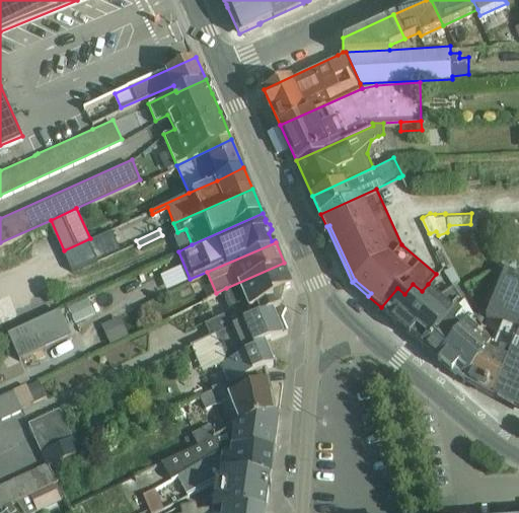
[(137,250),(107,265),(114,280),(143,266),(137,250)]
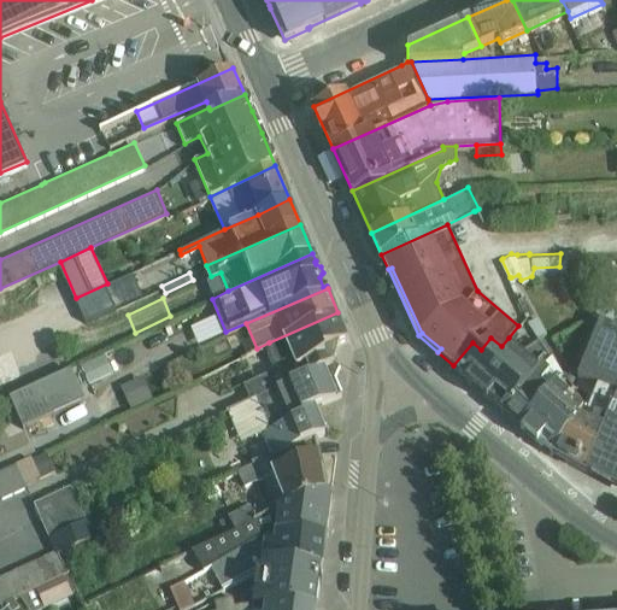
[(187,338),(213,326),(205,308),(178,320),(187,338)]
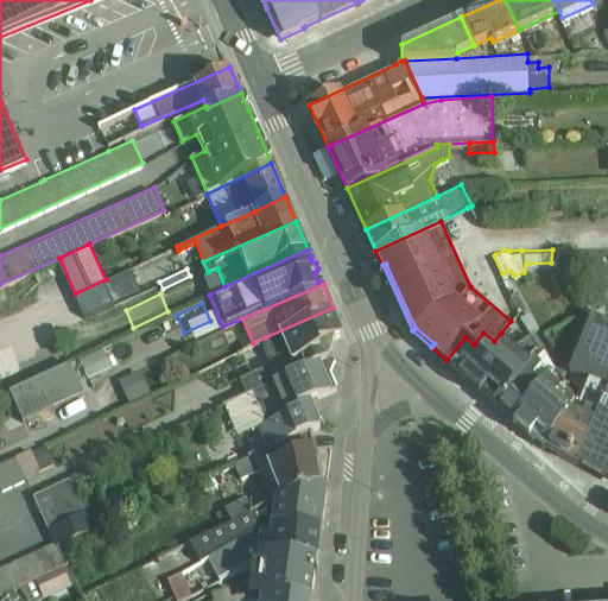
[(607,318),(601,316),(602,314),(603,312),(605,312),(605,311),(606,309),(606,308),(605,305),(605,304),(603,304),(602,303),(601,303),(600,303),(599,304),(597,304),(596,305),(595,307),(595,309),(596,311),(597,314),(591,312),(588,320),(570,366),(590,374),(607,381),(607,318)]
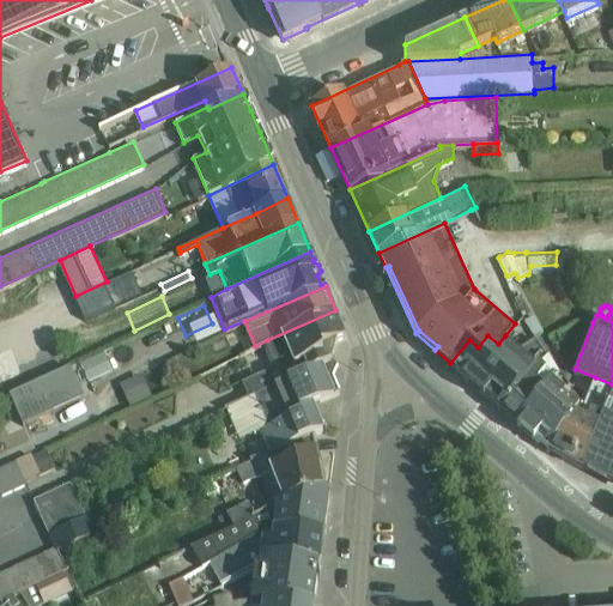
[(250,397),(331,358),(335,339),(346,335),(335,310),(267,340),(266,350),(269,359),(278,364),(243,380),(250,397)]
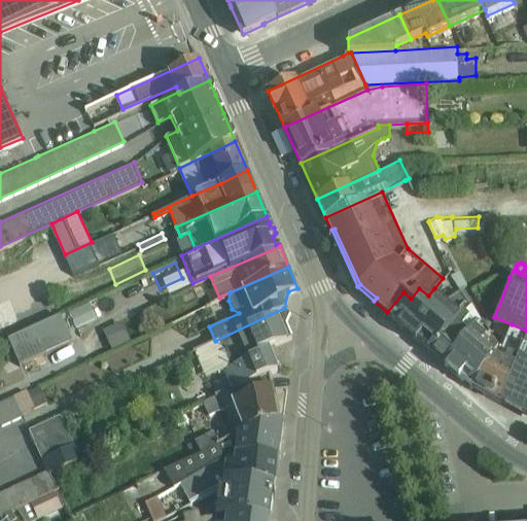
[(403,292),(387,312),(430,350),(445,335),(450,330),(472,306),(462,290),(447,300),(434,288),(428,296),(419,288),(411,299),(403,292)]
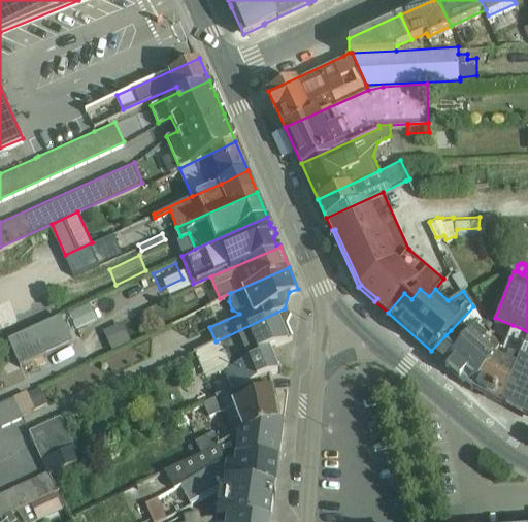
[(89,300),(70,308),(77,324),(96,316),(89,300)]
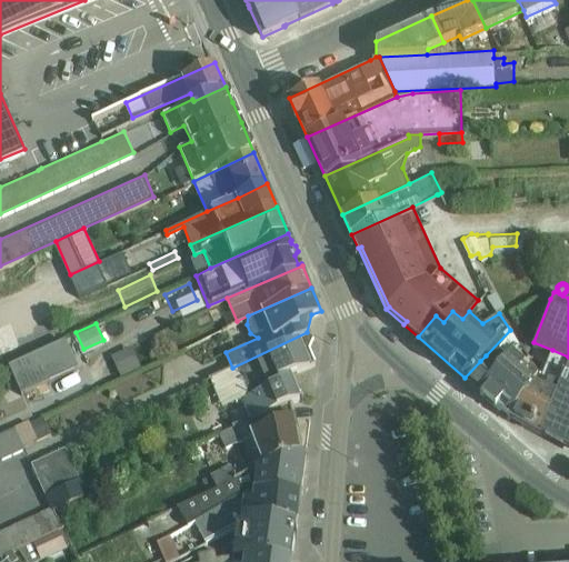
[(480,361),(465,378),(480,391),(507,361),(512,354),(522,347),(510,330),(486,355),(480,361)]
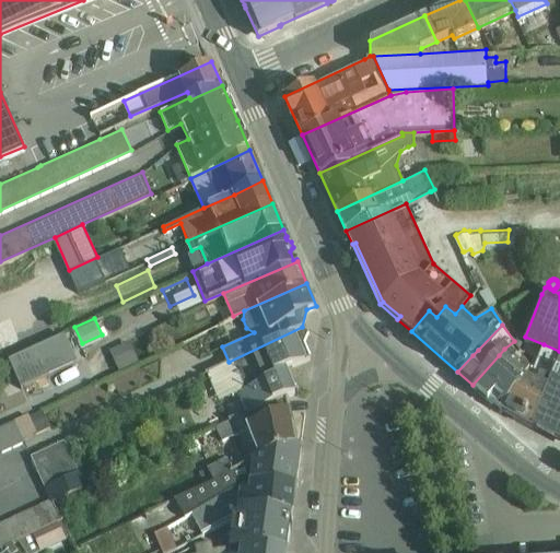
[(302,327),(229,362),(208,371),(219,398),(240,389),(248,410),(286,395),(294,390),(294,388),(295,383),(291,380),(287,369),(289,365),(311,356),(304,341),(308,330),(302,327)]
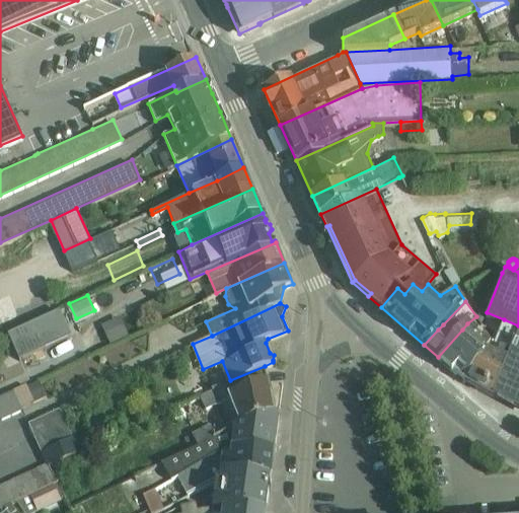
[(50,306),(0,330),(0,335),(11,357),(62,332),(50,306)]
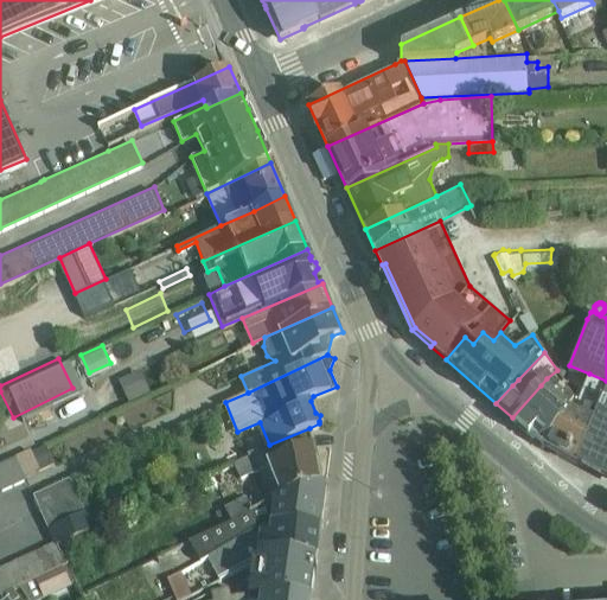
[(139,366),(116,376),(128,400),(149,390),(139,366)]
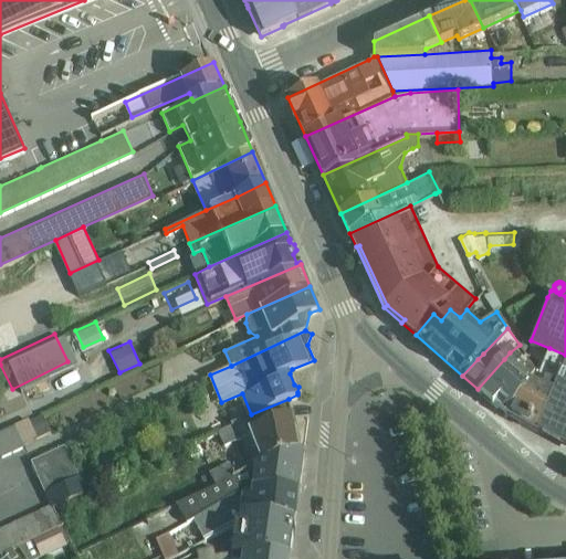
[(504,359),(478,389),(488,398),(505,413),(522,388),(527,381),(513,368),(519,362),(527,370),(533,366),(528,360),(520,345),(510,352),(504,359)]
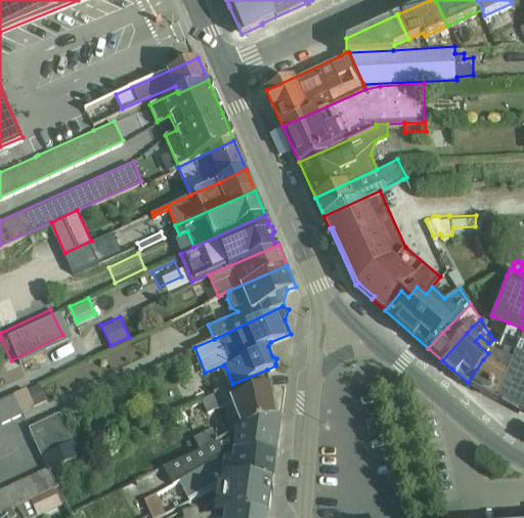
[(483,359),(468,383),(498,399),(513,361),(523,333),(516,330),(508,326),(498,347),(495,345),(489,354),(488,353),(483,359)]
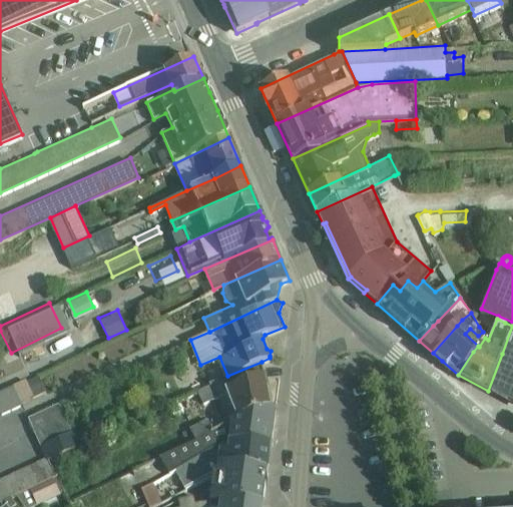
[(512,326),(502,354),(488,391),(512,405),(512,326)]
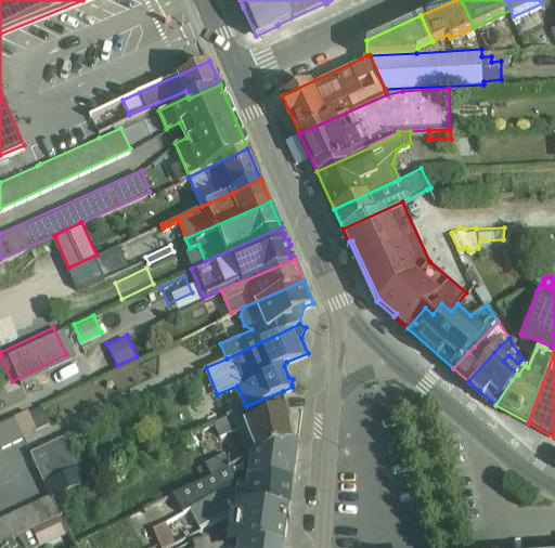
[(248,455),(293,440),(283,391),(246,406),(226,415),(227,417),(215,422),(220,435),(231,430),(239,427),(248,455)]
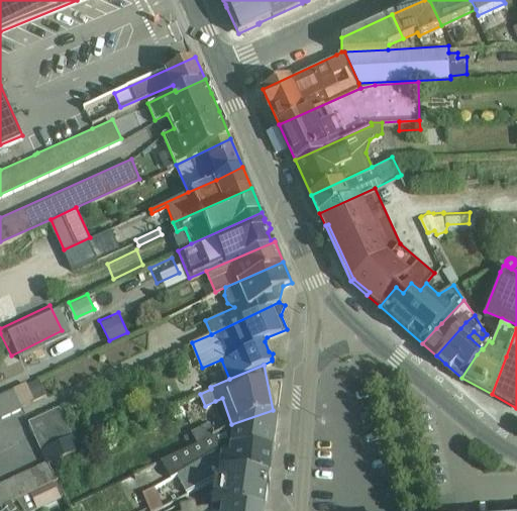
[(27,381),(33,397),(46,391),(39,376),(27,381)]
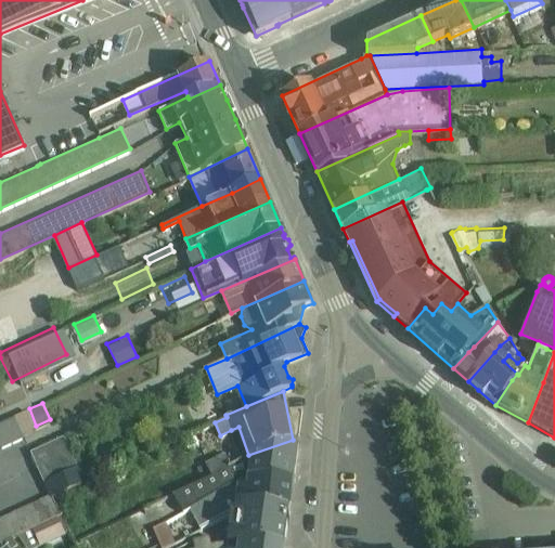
[(0,420),(0,445),(24,434),(23,431),(36,426),(28,407),(0,420)]
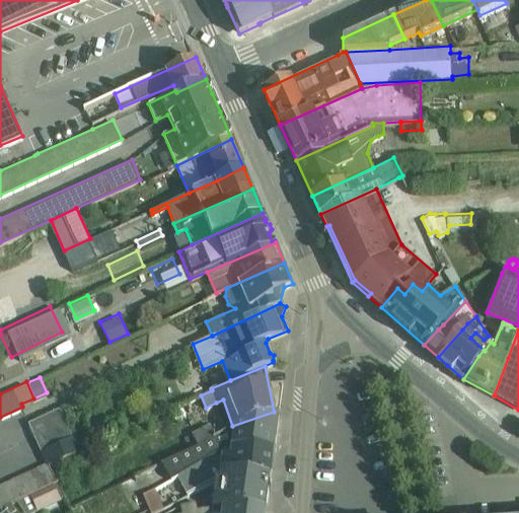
[(48,459),(50,463),(89,443),(83,429),(73,434),(64,414),(61,405),(42,414),(29,420),(34,432),(48,459)]
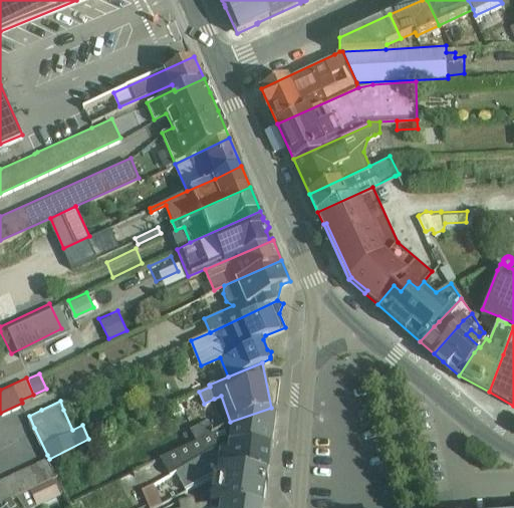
[(212,432),(189,444),(160,456),(169,473),(176,469),(218,446),(230,439),(271,444),(276,409),(271,408),(230,422),(213,430),(212,432)]
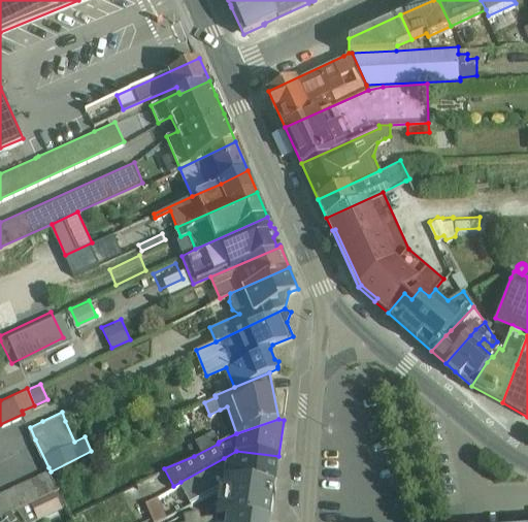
[(218,444),(219,442),(215,430),(189,444),(194,456),(218,444)]
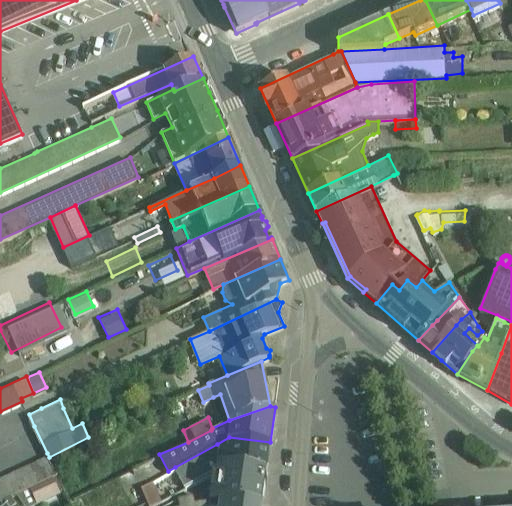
[(217,444),(175,467),(186,487),(208,476),(230,466),(232,465),(267,468),(270,442),(229,437),(217,444)]
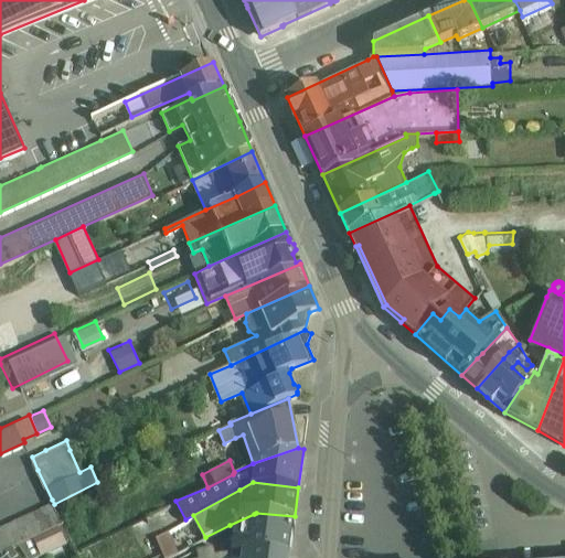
[(54,504),(52,500),(0,524),(0,549),(12,544),(62,521),(54,504)]
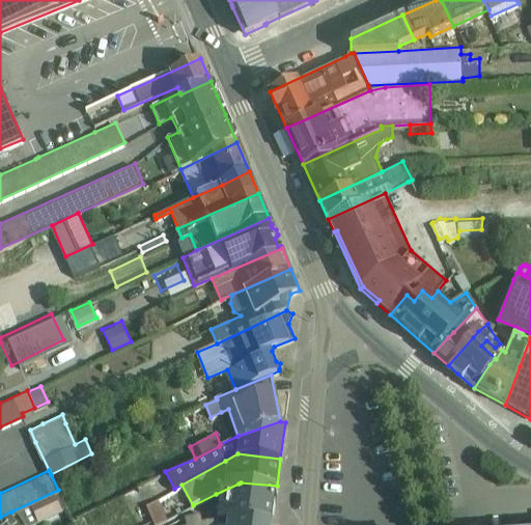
[(218,518),(272,520),(277,486),(241,482),(239,484),(216,494),(218,518)]
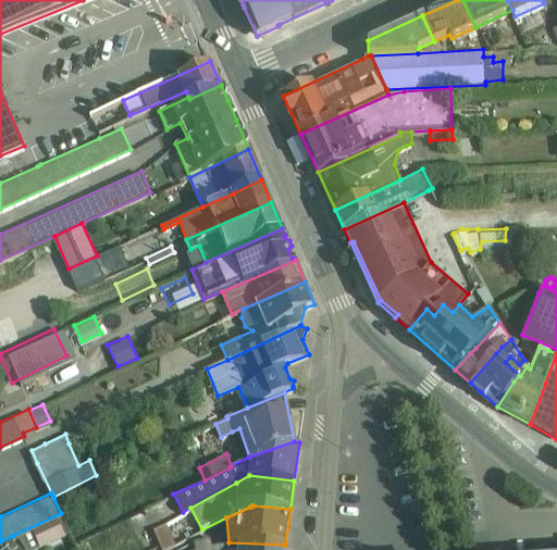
[(153,527),(160,542),(162,548),(176,541),(166,521),(153,527)]
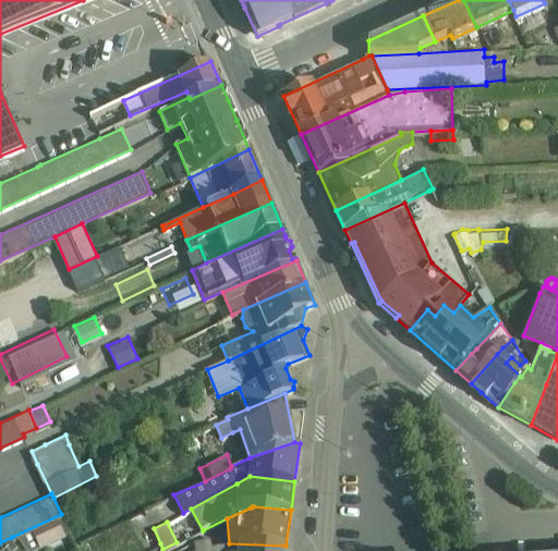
[(160,543),(154,528),(143,534),(149,548),(160,543)]
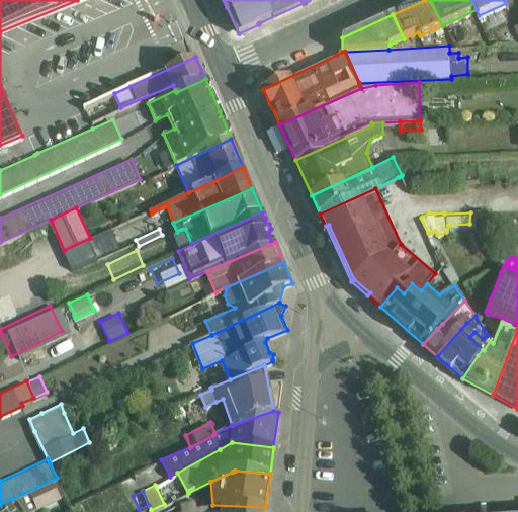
[(264,511),(265,507),(212,505),(198,505),(197,498),(194,499),(180,502),(182,510),(181,511),(177,511),(264,511)]
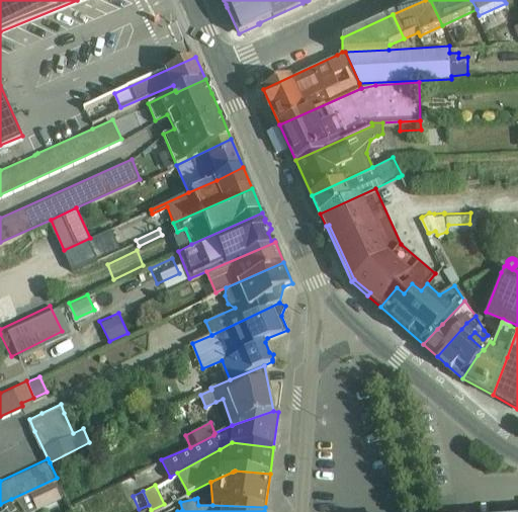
[(11,499),(0,504),(0,511),(9,511),(10,511),(17,506),(11,499)]
